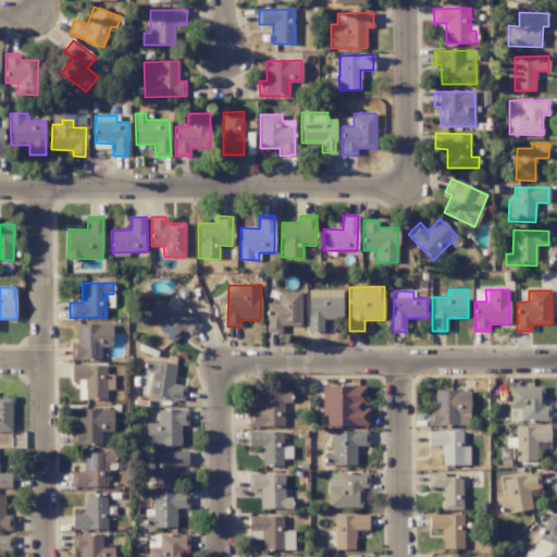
[(267,332),(281,332),(281,325),(300,326),(301,292),(280,292),(280,304),(268,304),(267,332)]
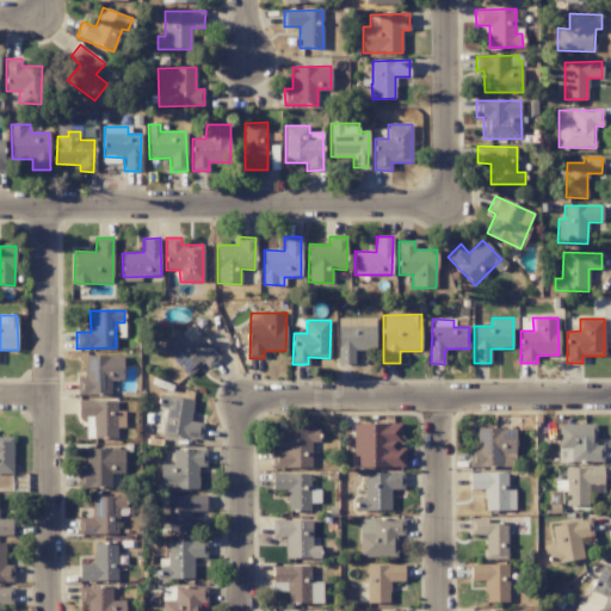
[(221,357),(191,325),(162,350),(187,377),(202,363),(208,369),(221,357)]
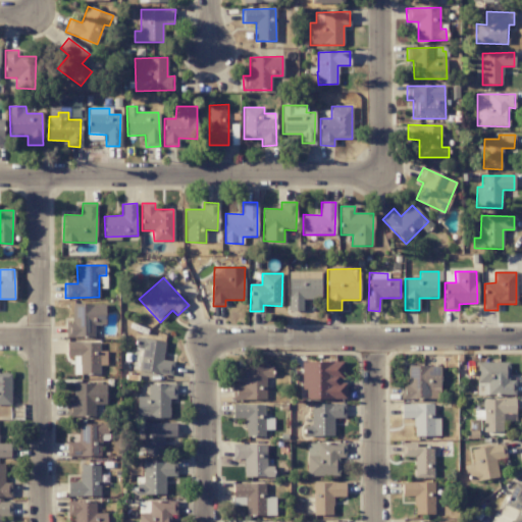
[(321,299),(320,277),(289,277),(290,311),(303,311),(302,299),(321,299)]
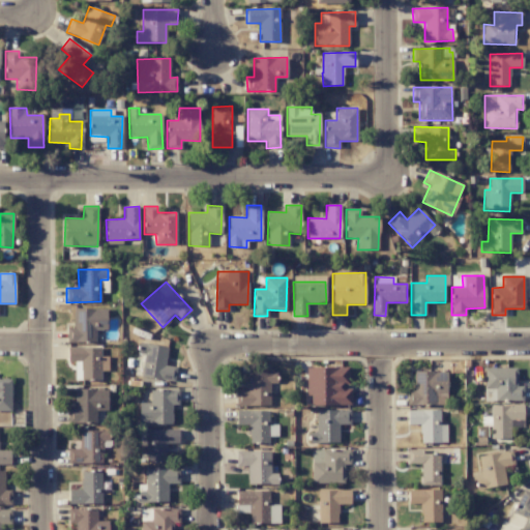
[(107,329),(106,308),(74,310),(74,328),(67,328),(67,343),(95,342),(95,329),(107,329)]
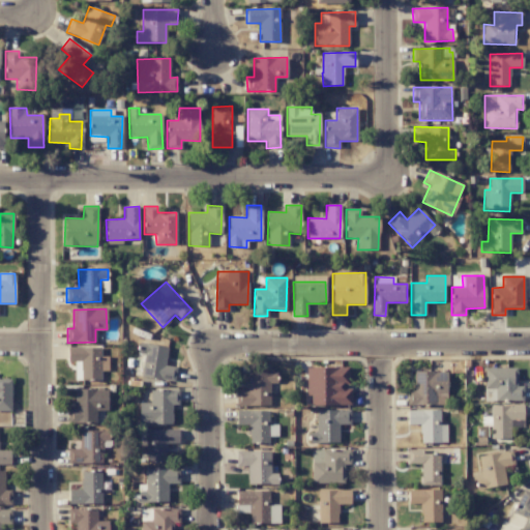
[(165,366),(167,347),(139,344),(138,353),(143,354),(141,377),(174,380),(176,367),(165,366)]
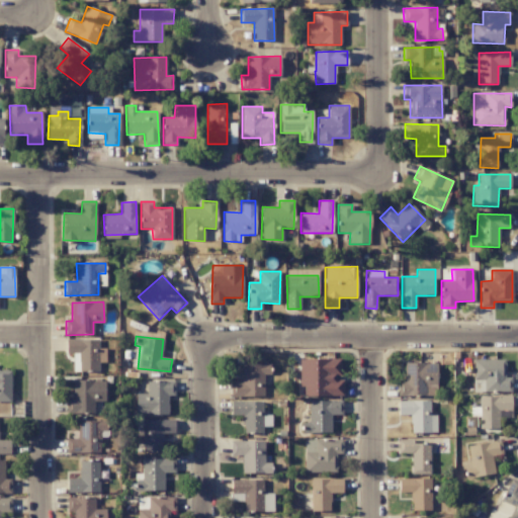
[(100,339),(66,340),(66,354),(77,354),(77,371),(98,370),(98,359),(101,359),(100,339)]
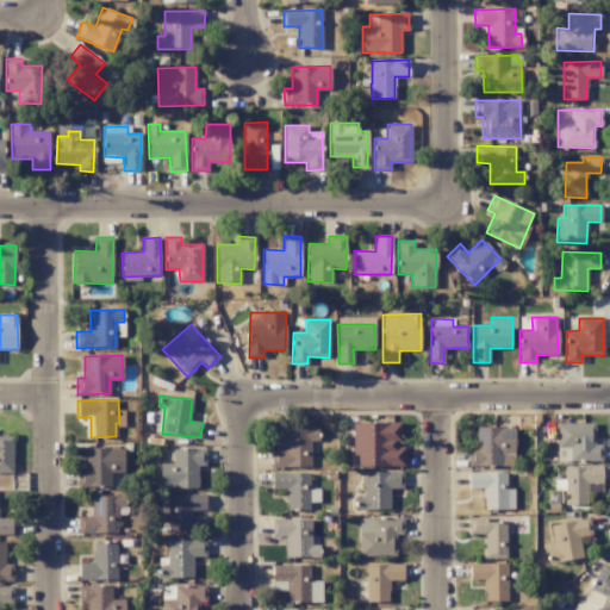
[(353,423),(354,467),(404,466),(403,446),(400,446),(400,423),(353,423)]
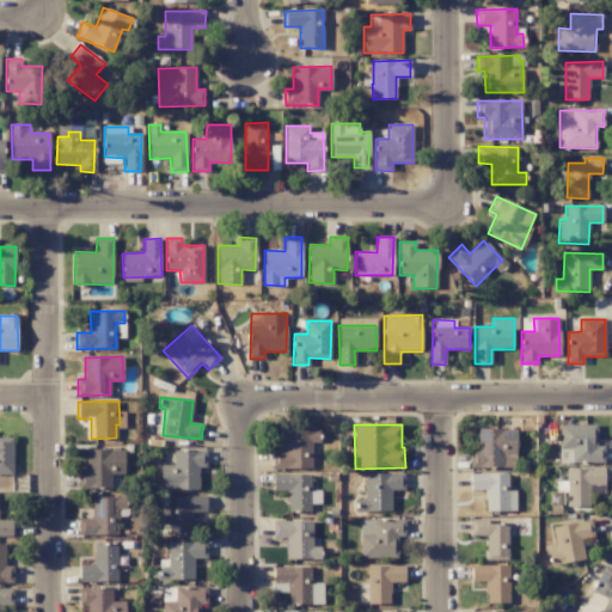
[(604,447),(597,447),(597,424),(560,426),(560,464),(604,463),(604,447)]
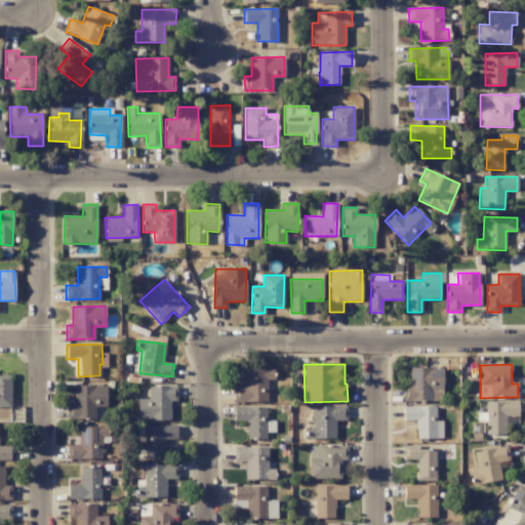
[(442,401),(442,368),(409,368),(410,387),(403,388),(403,401),(442,401)]
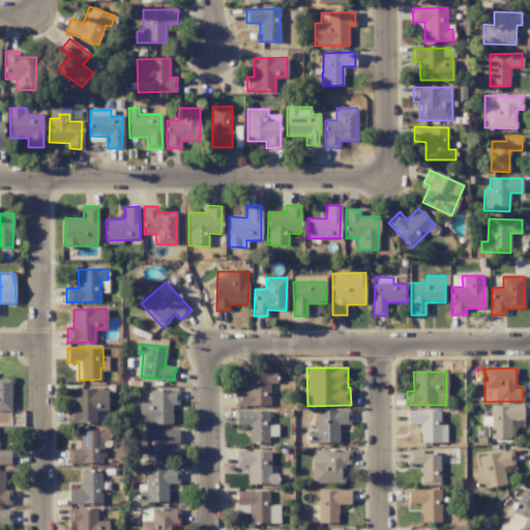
[(275,373),(246,374),(247,391),(235,391),(236,406),(269,406),(269,383),(275,383),(275,373)]
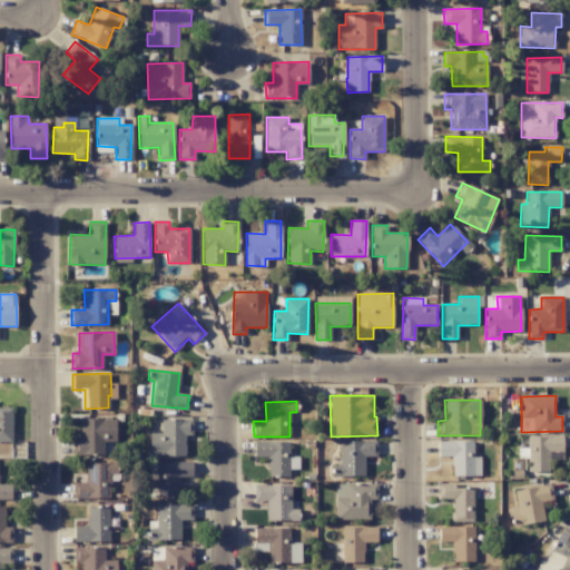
[(0,442),(12,442),(11,408),(0,406),(0,442)]
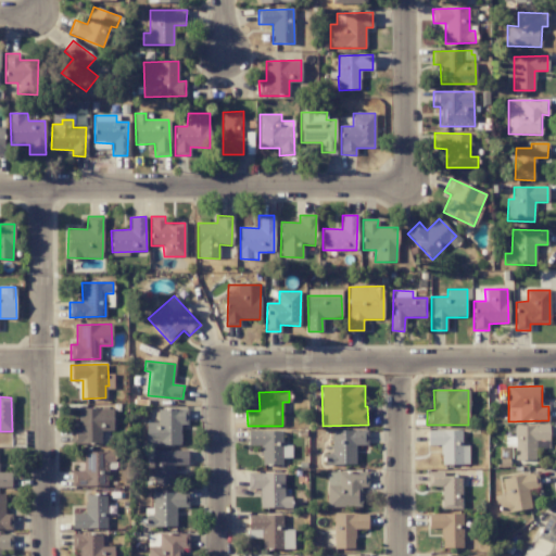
[(112,408),(78,408),(77,429),(71,429),(71,443),(98,443),(98,430),(112,430),(112,408)]
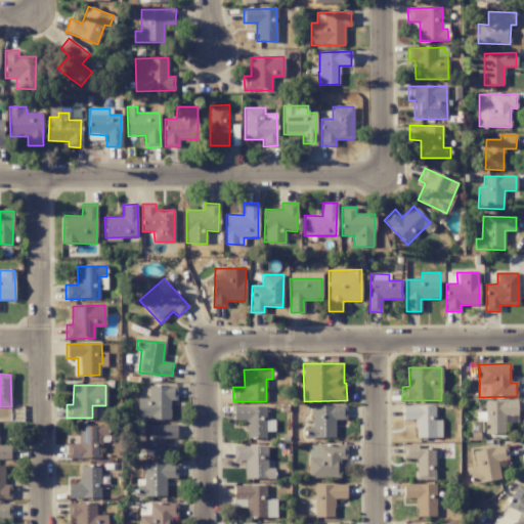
[(137,398),(137,419),(170,420),(170,400),(176,400),(177,386),(148,386),(147,398),(137,398)]
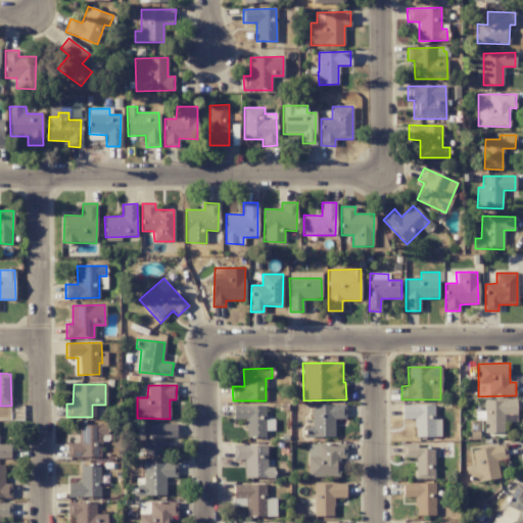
[(484,433),(504,432),(504,415),(516,415),(516,400),(483,400),(484,433)]
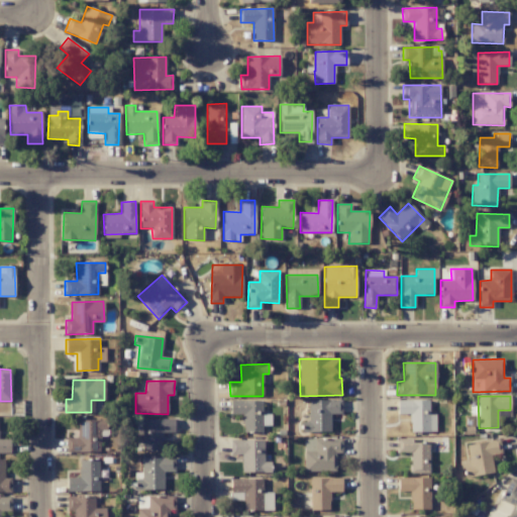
[(341,400),(308,400),(308,422),(301,422),(301,432),(330,432),(330,414),(341,414),(341,400)]
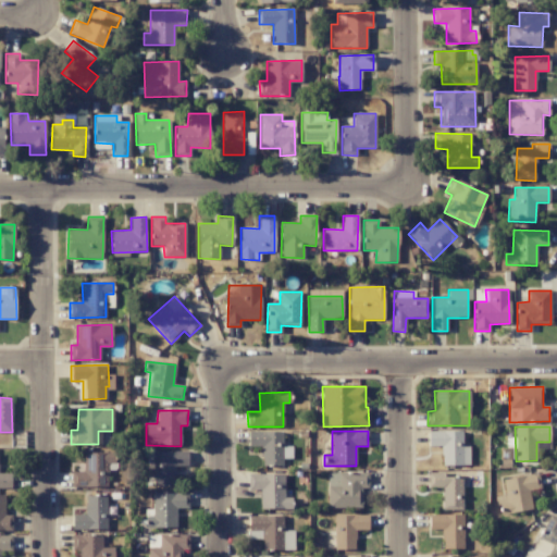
[(429,445),(442,445),(442,465),(469,466),(469,447),(461,446),(462,431),(429,431),(429,445)]
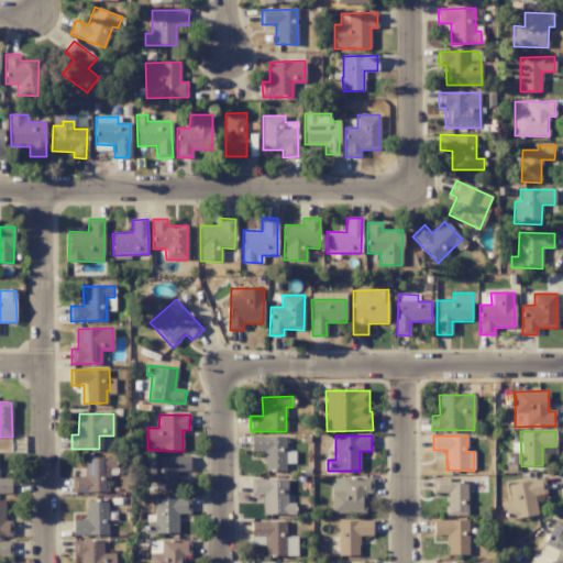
[(285,437),(251,437),(251,451),(264,451),(264,472),(286,471),(285,437)]
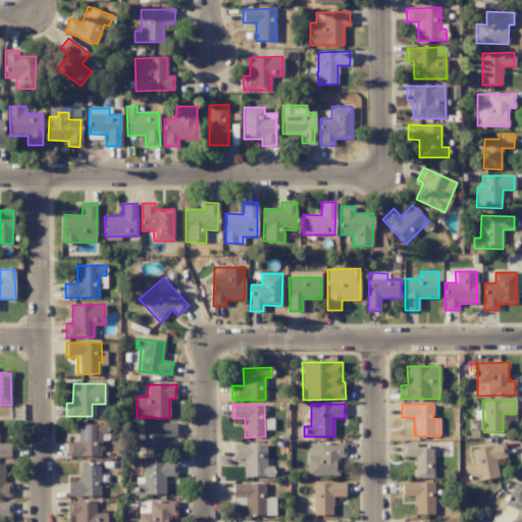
[(144,422),(144,455),(163,456),(164,436),(175,436),(175,423),(144,422)]
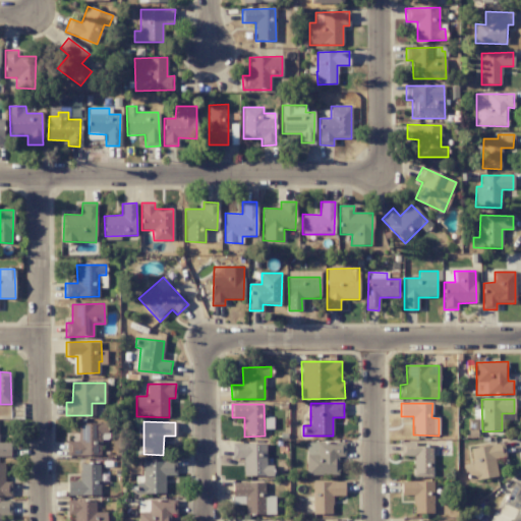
[(107,423),(78,423),(77,442),(66,442),(66,456),(101,456),(101,439),(106,439),(107,423)]
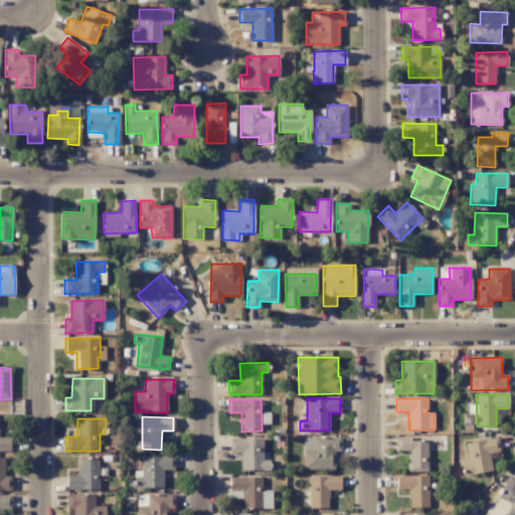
[(0,451),(10,452),(10,438),(0,437),(0,451)]
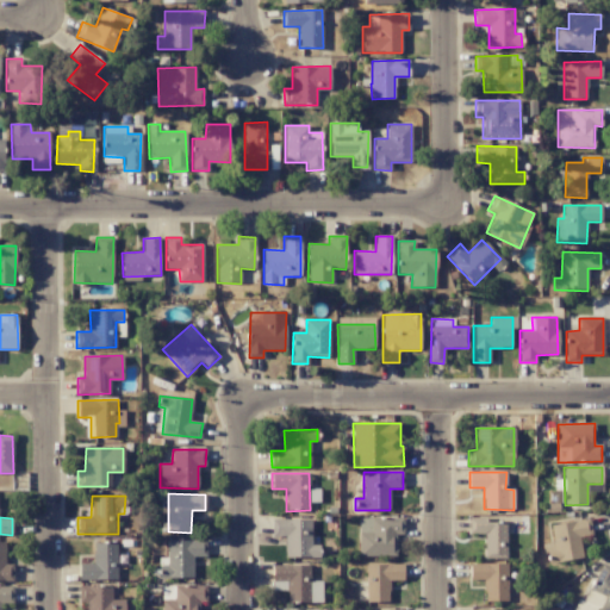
[(359,518),(359,556),(397,555),(396,534),(404,534),(403,517),(359,518)]
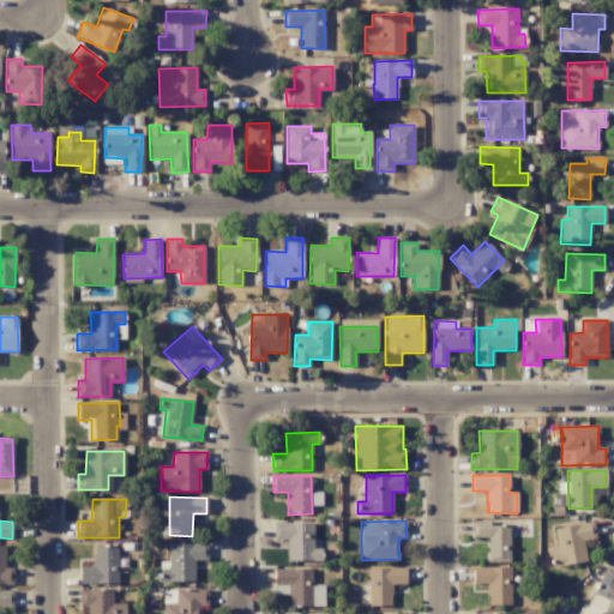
[(509,561),(509,527),(489,527),(491,521),(473,521),(473,537),(487,537),(487,561),(509,561)]
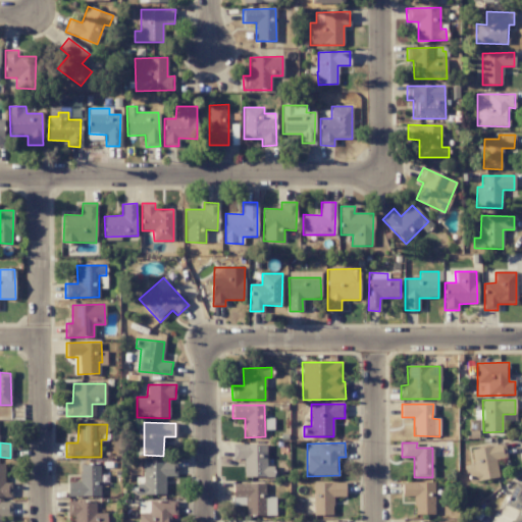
[(266,445),(232,445),(232,459),(244,459),(244,477),(272,477),(273,466),(266,466),(266,445)]
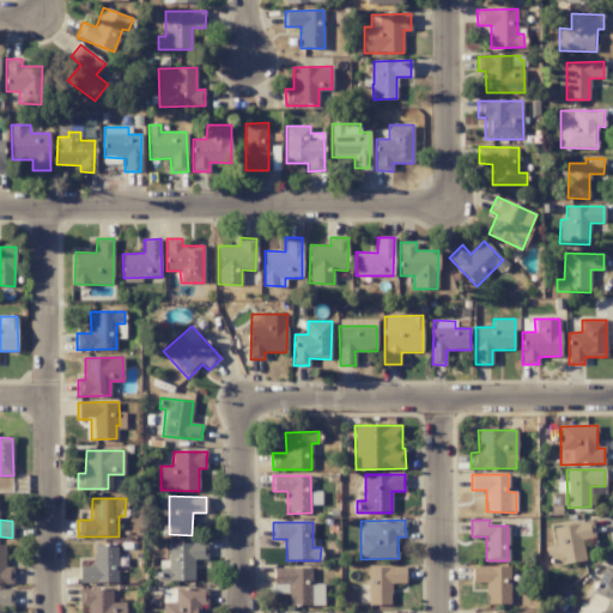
[(553,527),(556,545),(547,546),(551,566),(584,562),(581,539),(594,538),(592,522),(553,527)]
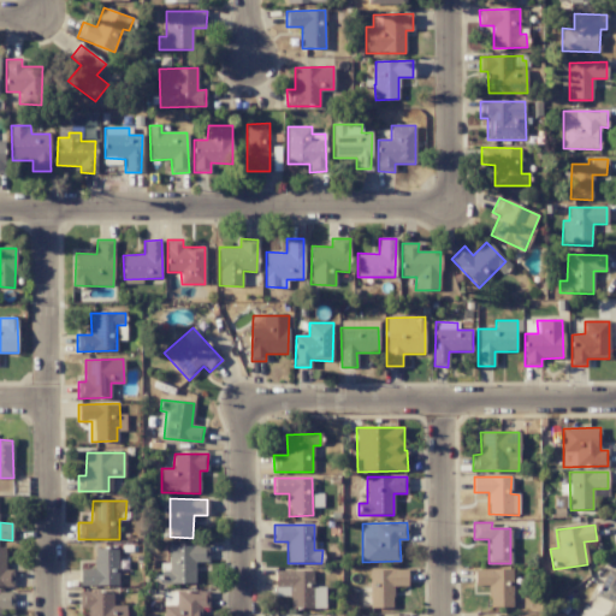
[(169,546),(169,566),(160,566),(161,585),(195,584),(195,562),(208,562),(208,545),(169,546)]
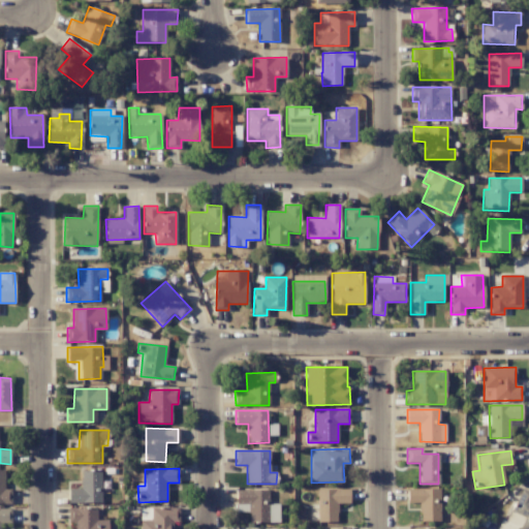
[(0,470),(0,503),(10,503),(11,489),(4,489),(4,471),(0,470)]
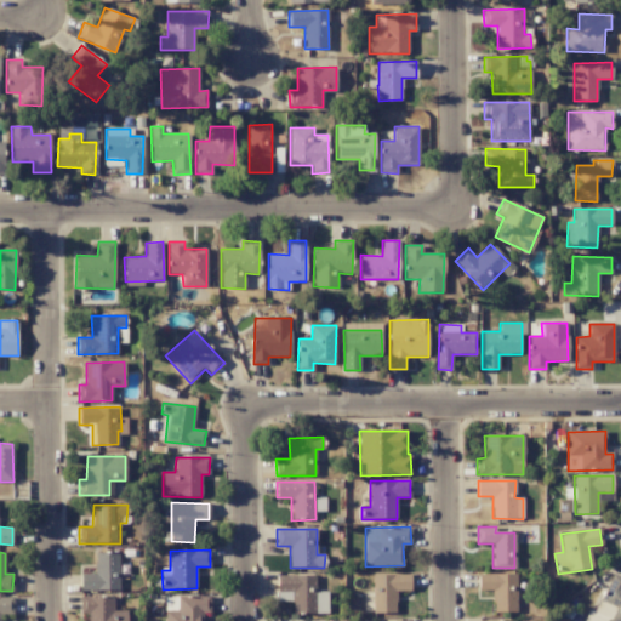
[(119,591),(119,552),(95,552),(95,574),(80,574),(80,590),(119,591)]
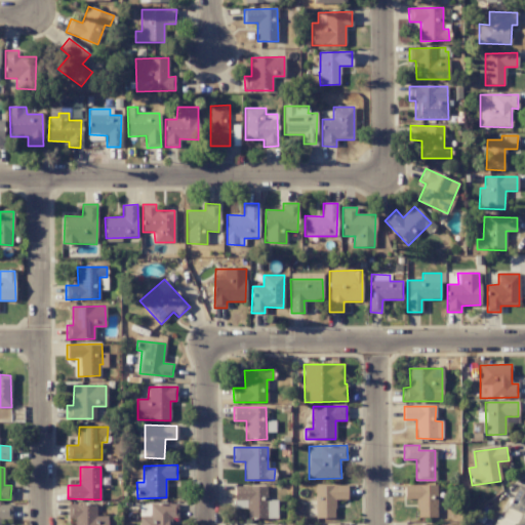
[(437,485),(404,485),(404,499),(416,499),(416,517),(436,517),(437,485)]
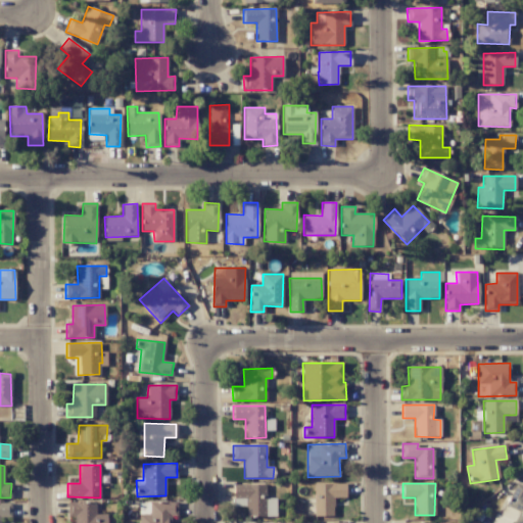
[(233,507),(246,506),(246,516),(274,516),(274,498),(266,498),(266,484),(233,484),(233,507)]
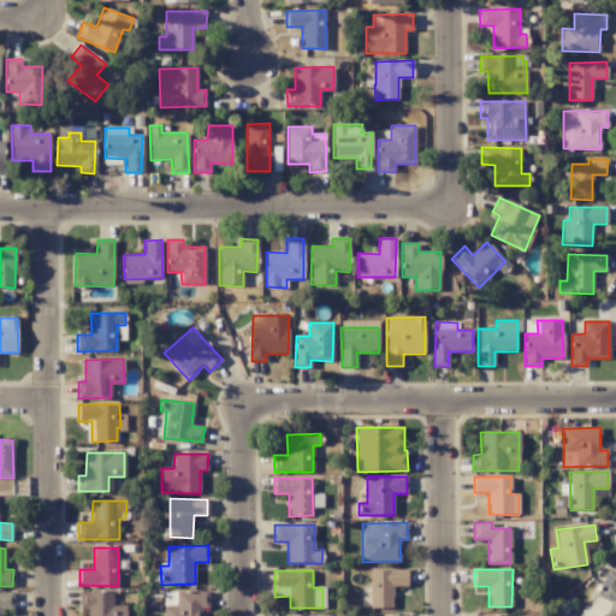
[(369,570),(369,608),(392,608),(392,586),(407,586),(408,570),(369,570)]
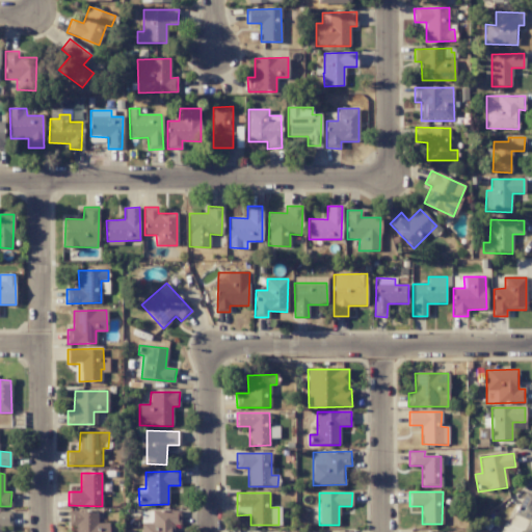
[(10,526),(11,512),(0,511),(0,526),(10,526)]
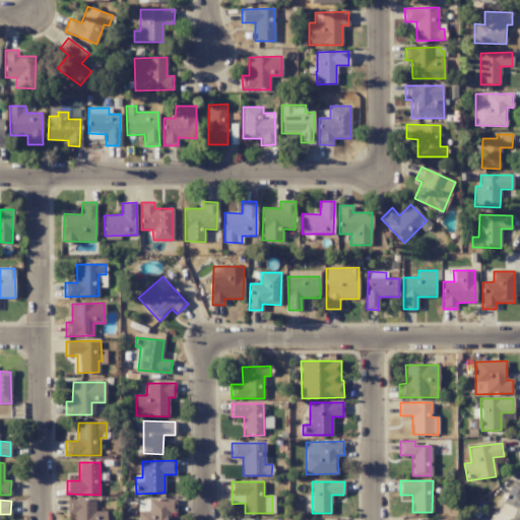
[(106,519),(106,511),(94,511),(94,500),(67,500),(67,514),(73,513),(73,519),(106,519)]
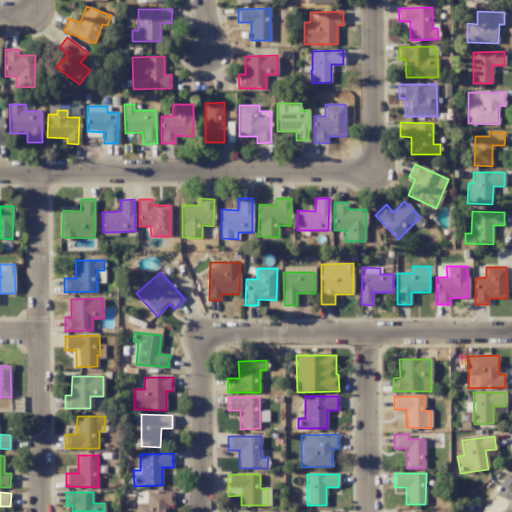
[(173,495),(135,496),(135,511),(167,511),(167,505),(174,505),(173,495)]
